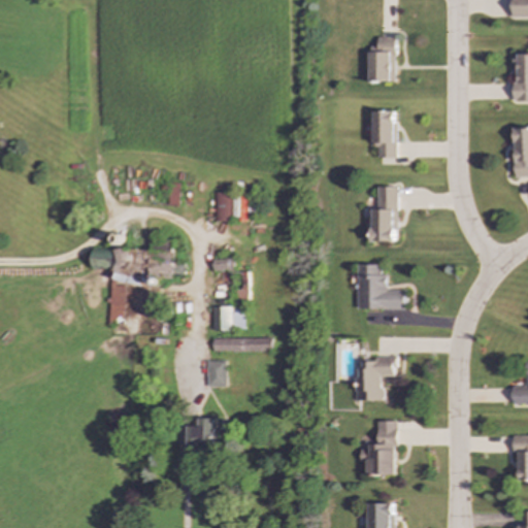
[(527,0),(512,0),(513,18),(527,17),(527,0)]
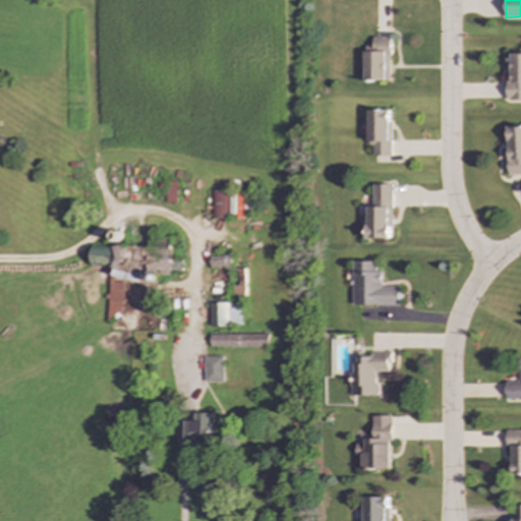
[(390,80),(391,37),(373,37),(373,46),(365,46),(365,80),(390,80)]
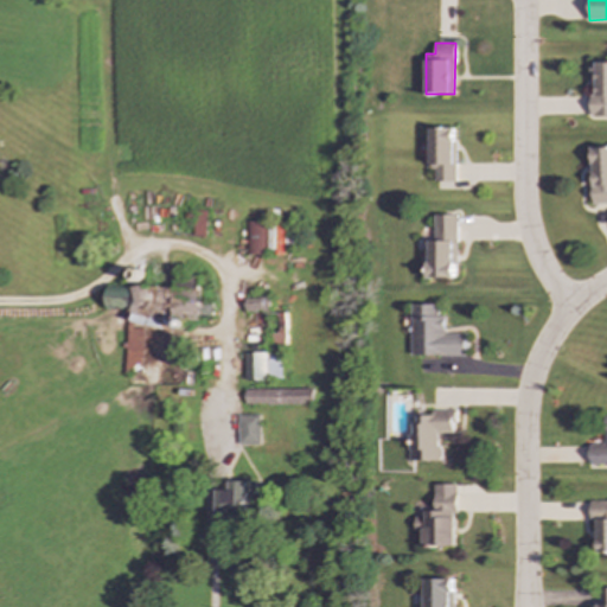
[(606,62),(593,62),(593,94),(590,94),(592,117),(606,116),(606,62)]
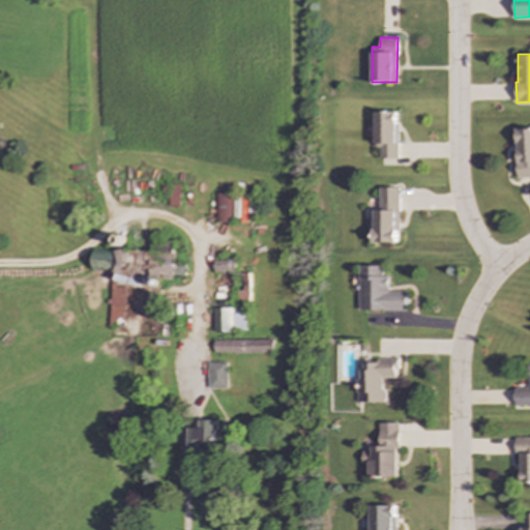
[(400,158),(399,112),(376,112),(376,148),(381,148),(381,158),(400,158)]
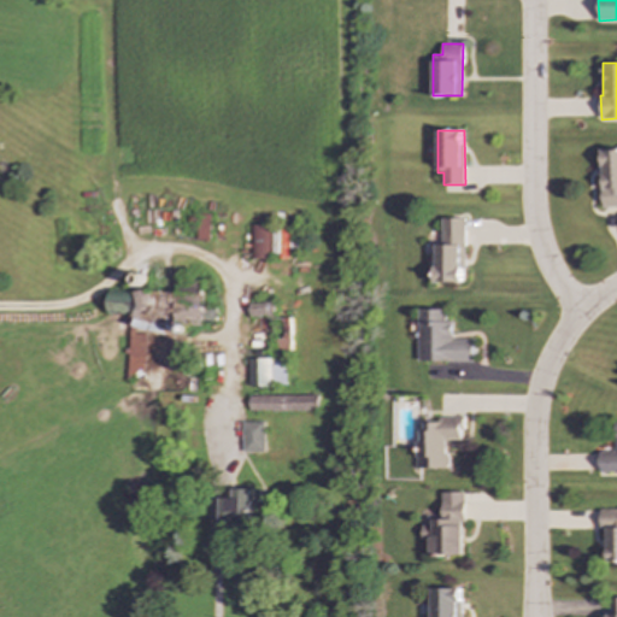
[(604,207),(616,206),(616,150),(601,151),(604,207)]
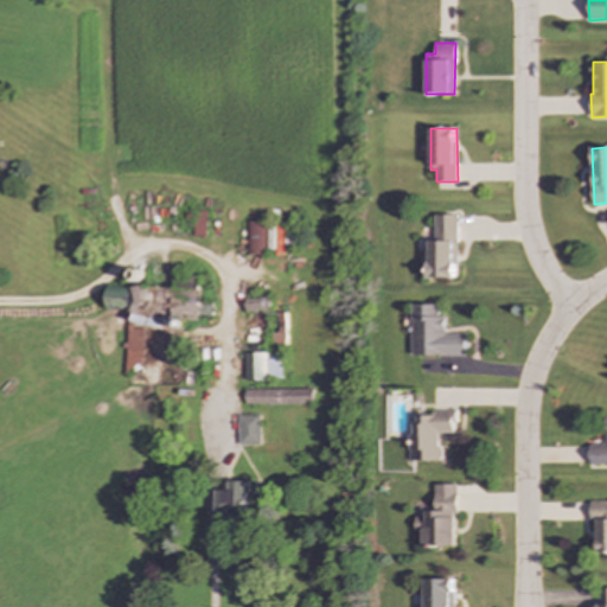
[(458,215),(436,215),(436,241),(429,241),(430,279),(459,278),(458,215)]
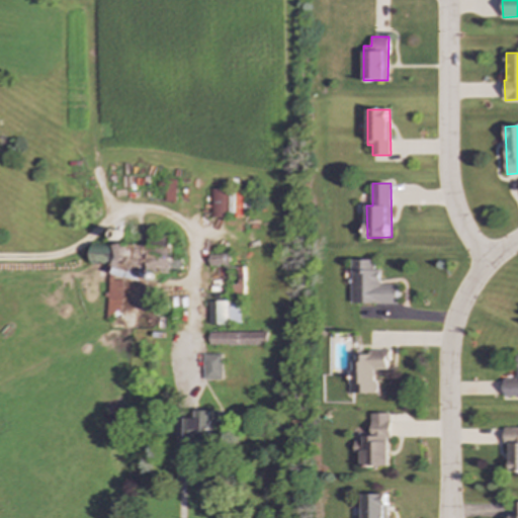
[(209,218),(226,218),(227,189),(209,189),(209,218)]
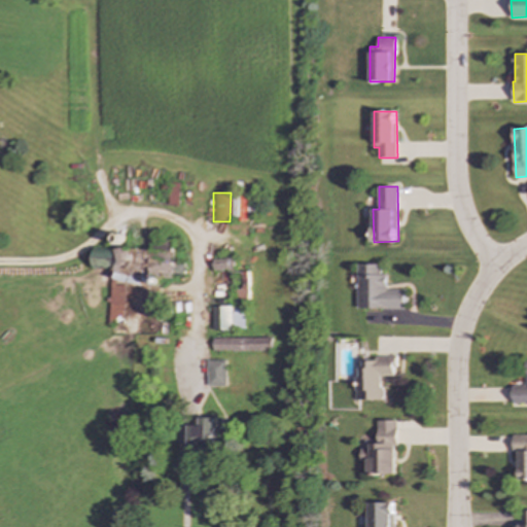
[(184,274),(184,262),(174,262),(174,250),(115,248),(113,279),(149,280),(149,273),(184,274)]
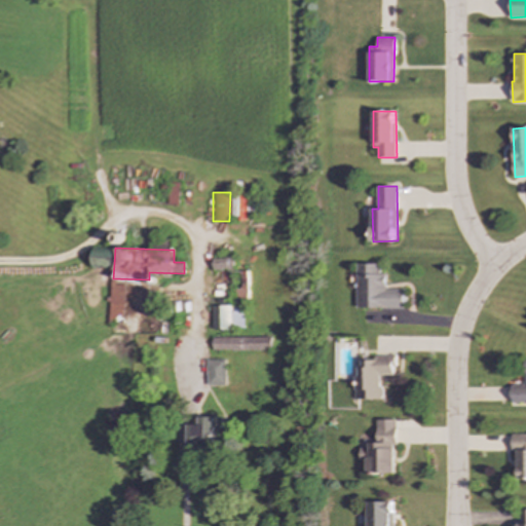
[(113,249),(94,249),(92,267),(112,268),(113,249)]
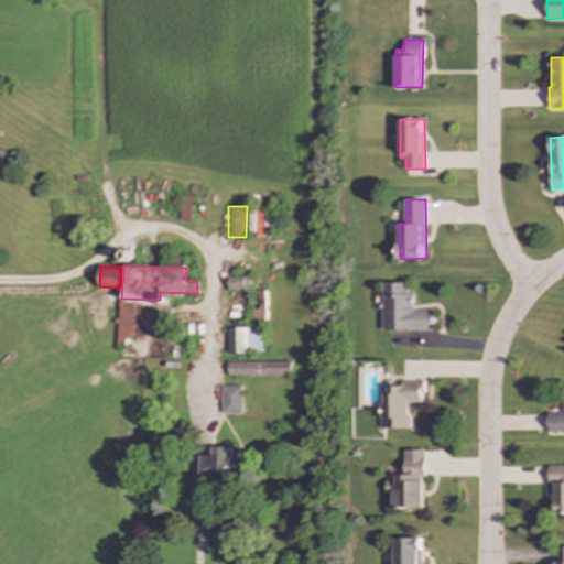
[(228,290),(250,290),(250,277),(228,277),(228,290)]
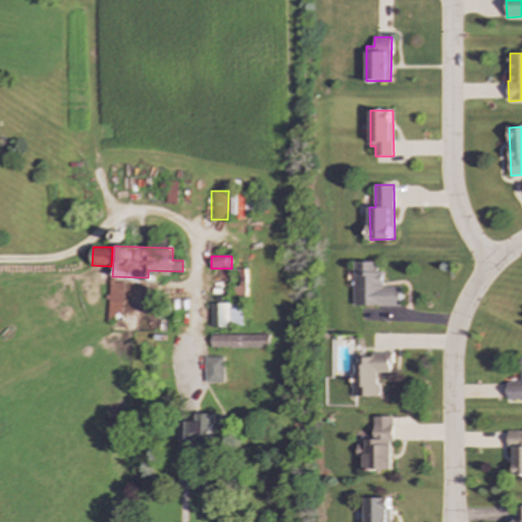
[(356,306),(403,306),(403,286),(385,288),(385,272),(379,272),(379,261),(355,262),(356,306)]
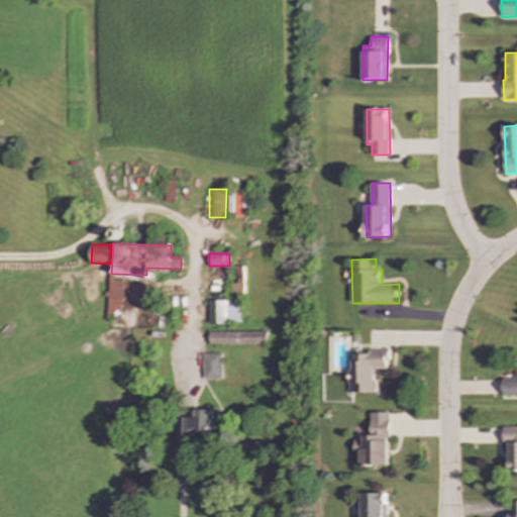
[(121,316),(122,280),(108,280),(107,315),(121,316)]
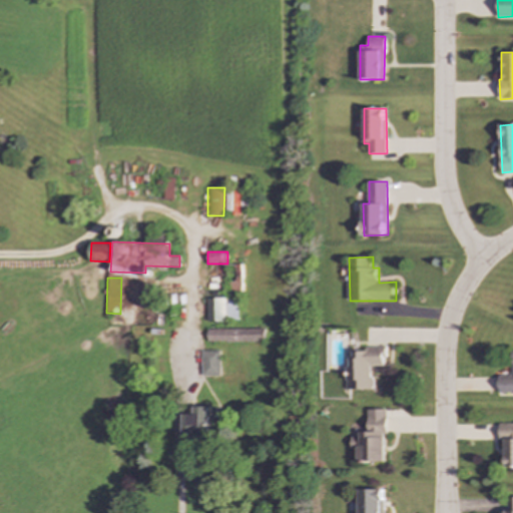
[(207,322),(237,321),(237,298),(206,299),(207,322)]
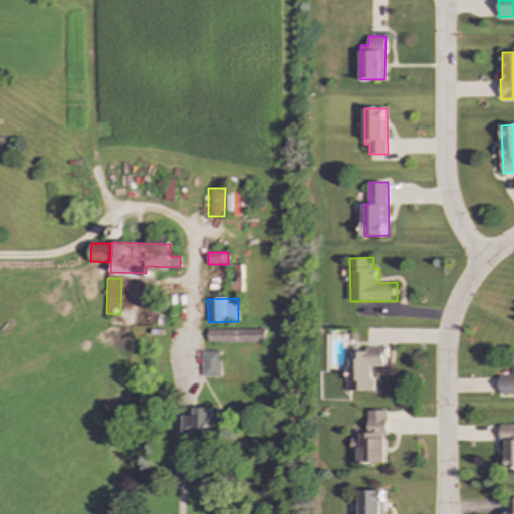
[(265,329),(208,329),(208,342),(265,342),(265,329)]
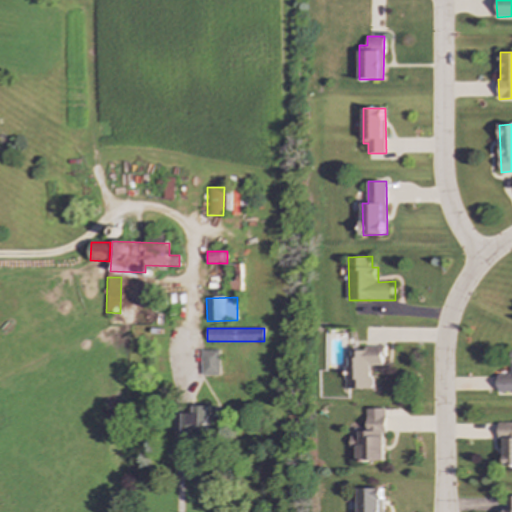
[(372,389),(372,365),(385,365),(386,346),(366,346),(365,351),(349,351),(349,389),(372,389)]
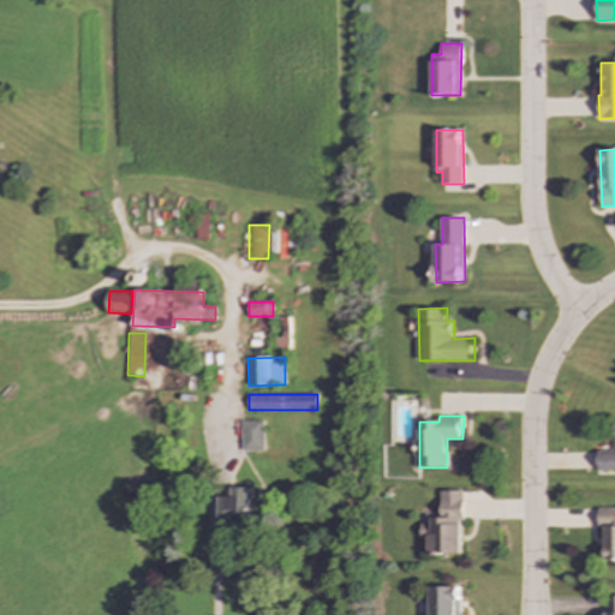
[(242,451),(264,451),(264,421),(242,421),(242,451)]
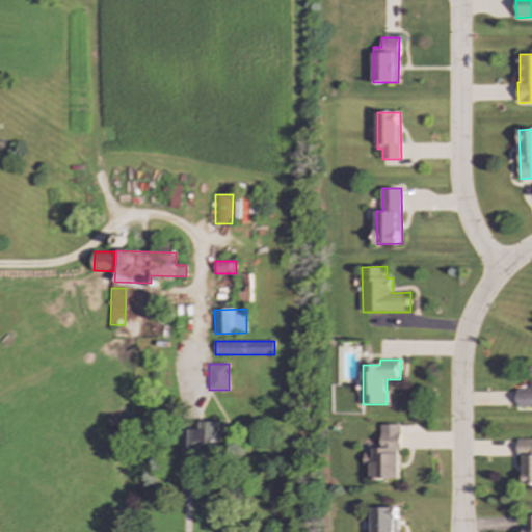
[(519,407),(531,406),(531,389),(519,389),(519,407)]
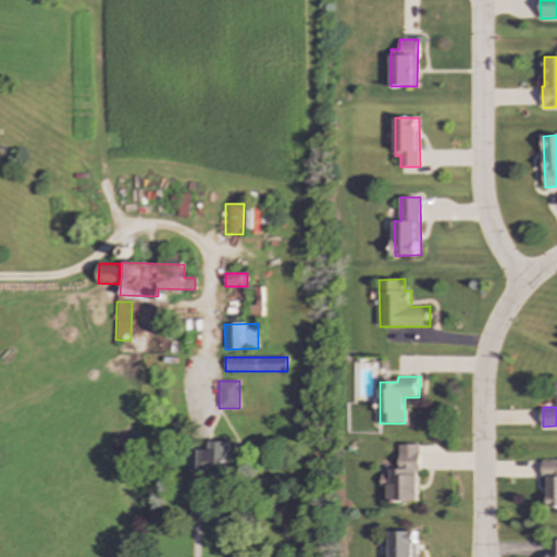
[(227,453),(234,453),(234,442),(210,442),(210,449),(198,450),(199,473),(227,472),(227,453)]
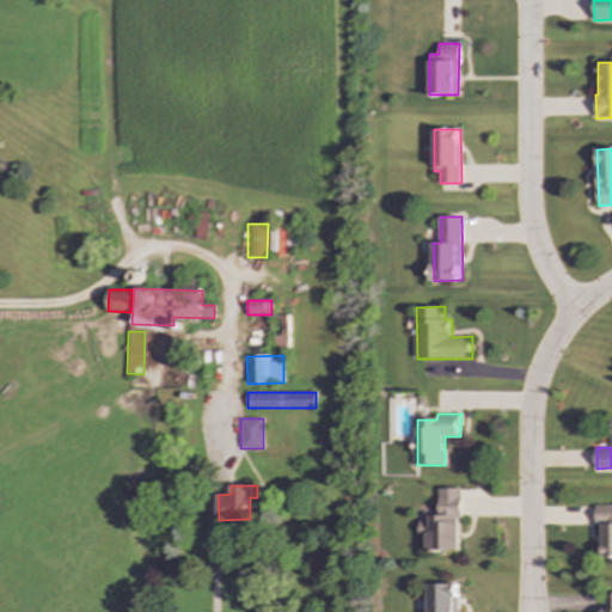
[(461,488),(440,489),(441,516),(430,516),(430,521),(420,521),(421,537),(428,537),(428,551),(463,551),(461,488)]
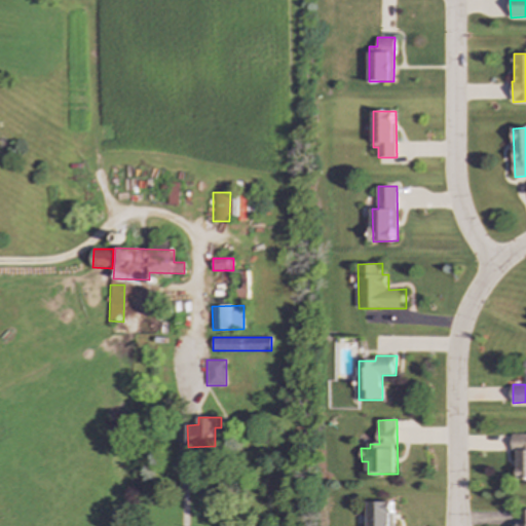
[(518,452),(519,479),(525,479),(525,434),(513,435),(514,452),(518,452)]
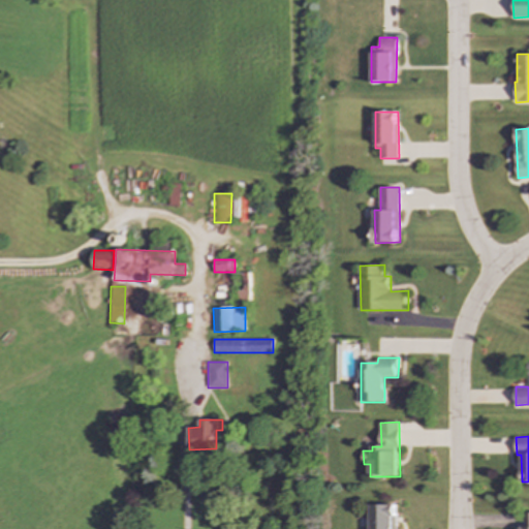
[(371,528),(396,528),(396,504),(371,504),(371,528)]
